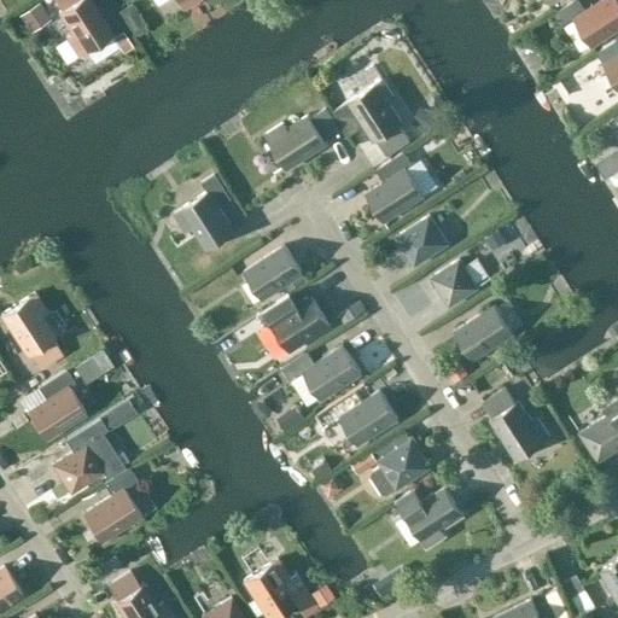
[(54,0),(62,10),(58,12),(73,33),(66,38),(79,56),(114,34),(91,0),(54,0)]
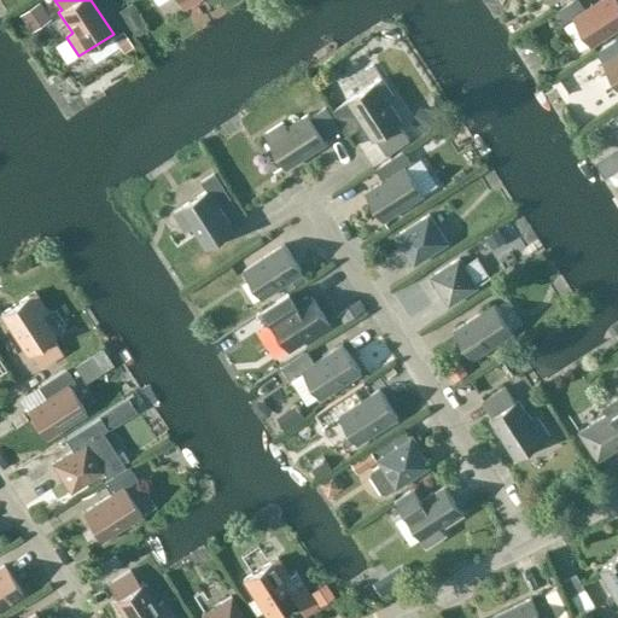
[(617,0),(600,0),(586,10),(578,0),(575,0),(552,15),(561,29),(575,21),(592,46),(617,29),(617,0)]
